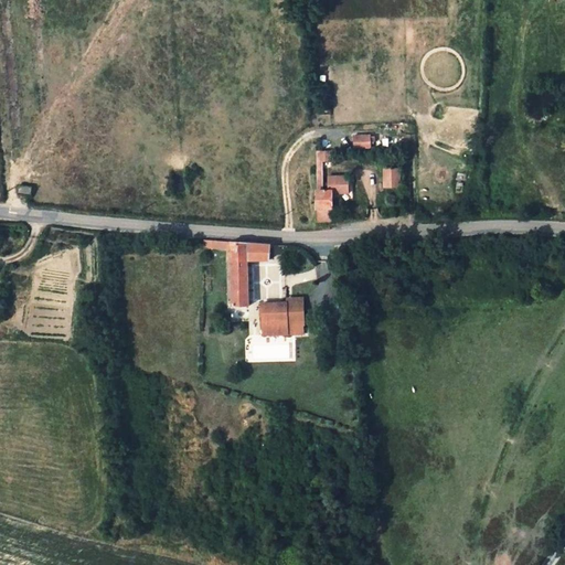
[(371,134),(353,135),(354,148),(371,148),(371,134)]
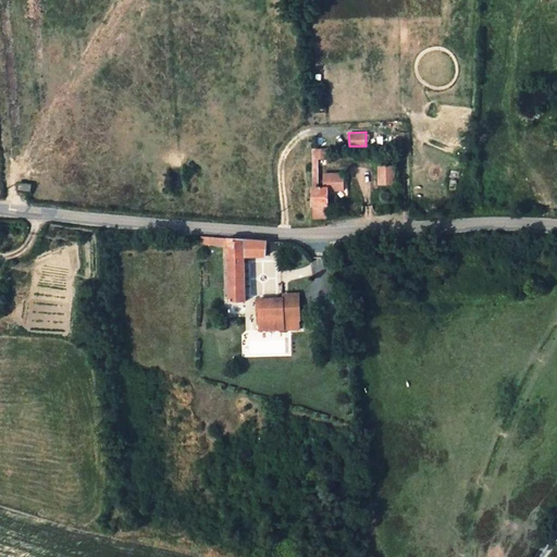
[(325,157),(325,151),(311,152),(312,220),(326,220),(325,192),(346,189),(346,170),(324,171),(325,189),(320,189),(320,157),(325,157)]
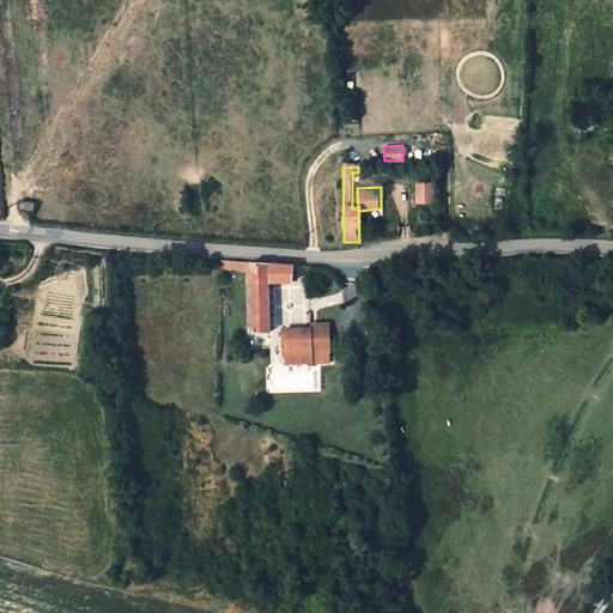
[(419,204),(434,204),(432,182),(418,183),(419,204)]
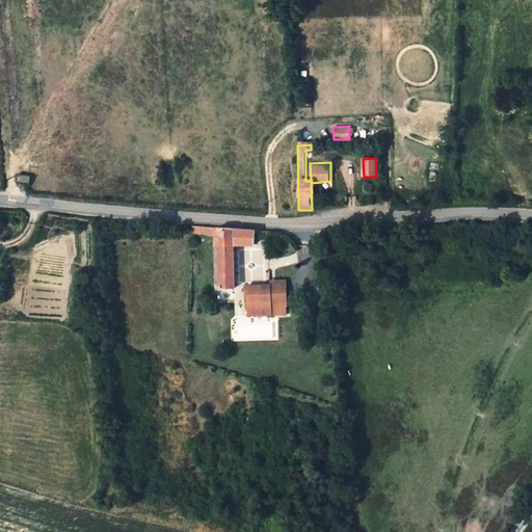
[(508,202),(515,200),(512,192),(506,195),(508,202)]
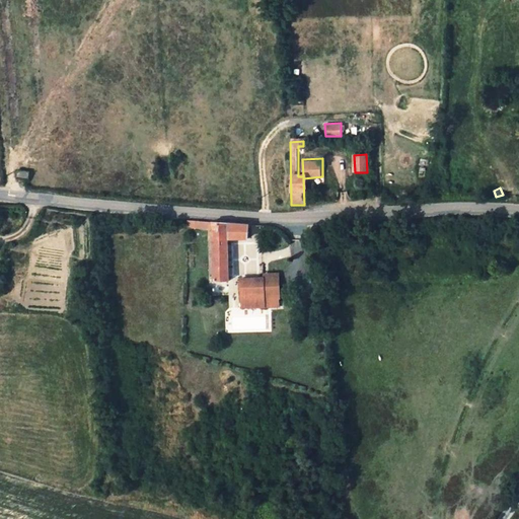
[(249,239),(249,225),(213,222),(213,282),(230,282),(229,239),(249,239)]
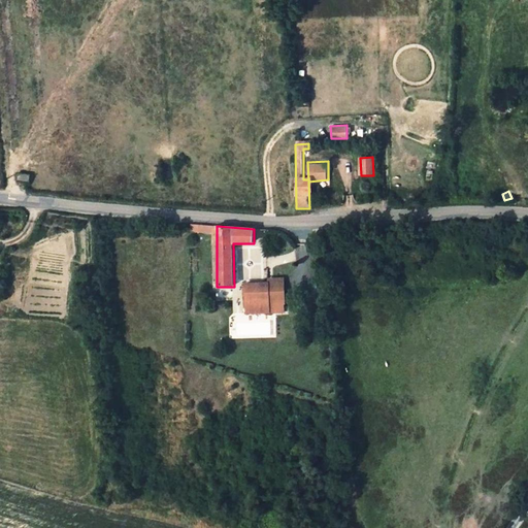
[(269,277),(269,284),(269,304),(286,304),(286,277),(269,277)]
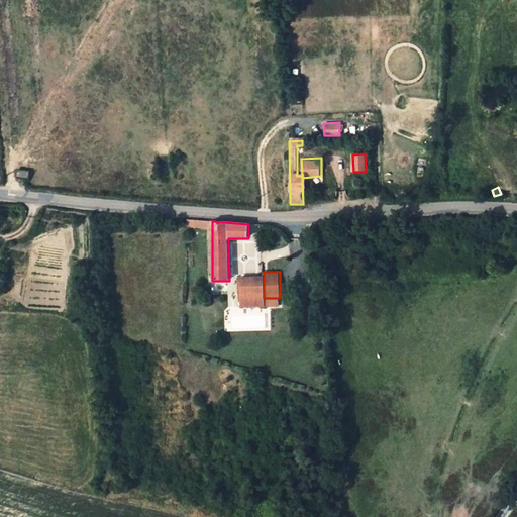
[(264,278),(239,278),(239,305),(280,306),(280,298),(264,298),(264,278)]
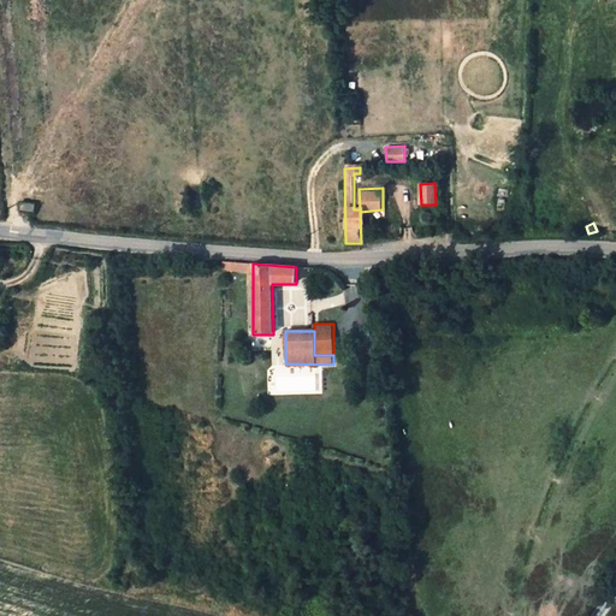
All buildings are outlined.
